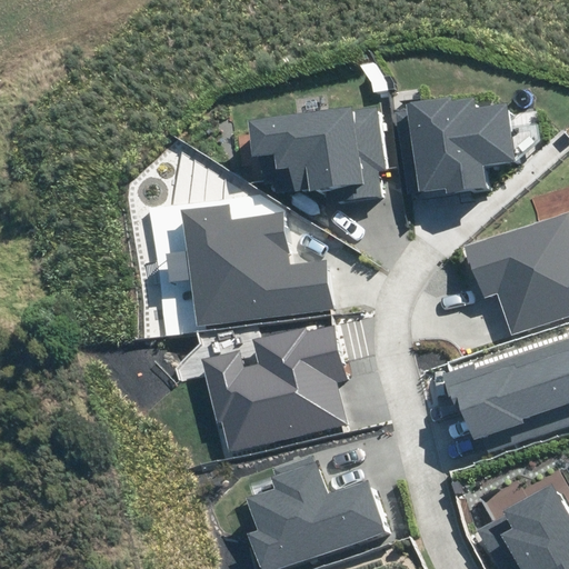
[(483,166),(515,161),(507,105),(475,109),(473,99),(452,102),(451,96),(405,102),(418,191),(443,188),(445,193),(487,188),(483,166)]
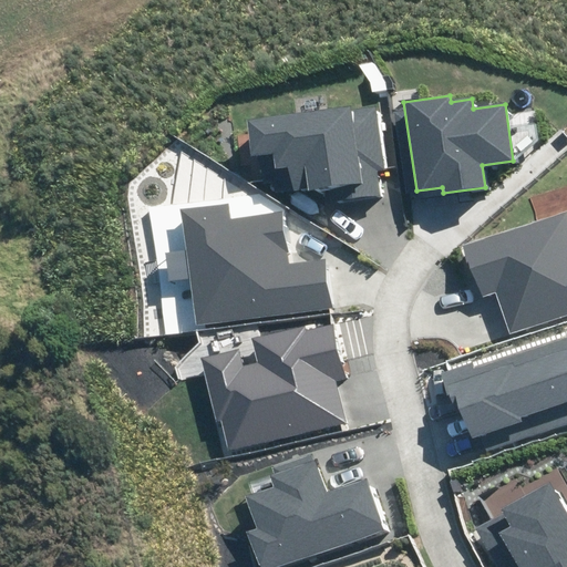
[(339,202),(381,196),(377,169),(384,168),(374,104),(247,122),(251,155),(272,152),(275,166),(285,165),(288,188),(308,185),(309,189),(337,186),(339,202)]
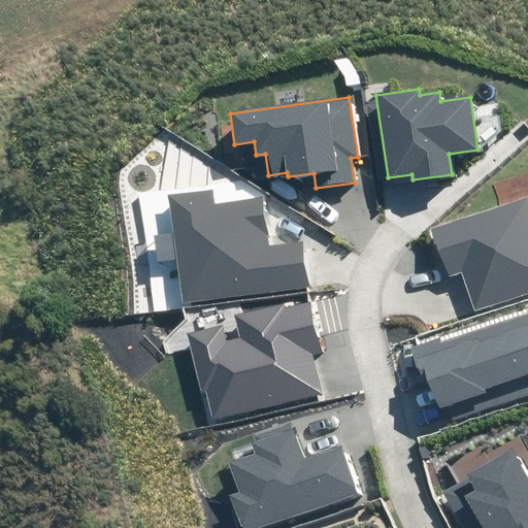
[(210,189),(169,194),(184,304),(310,287),(304,239),(269,244),(263,197),(212,204),(210,189)]
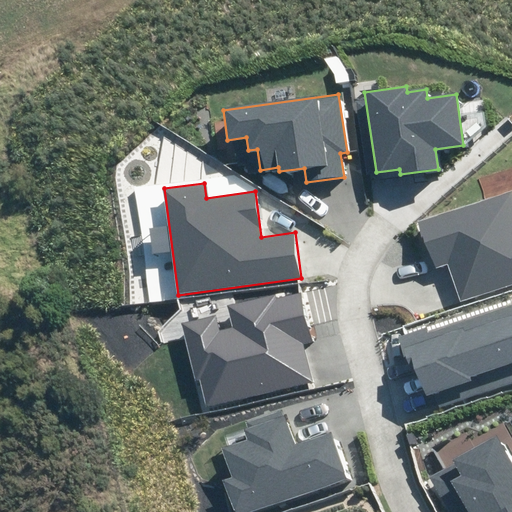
[(461,302),(511,284),(511,191),(418,222),(434,269),(449,264),(461,302)]
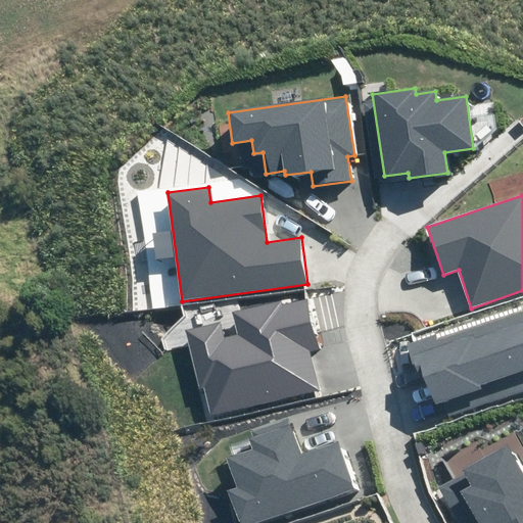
[(219,322),(185,330),(199,389),(205,387),(212,416),(320,389),(310,350),(320,348),(307,299),(280,305),(279,299),(230,312),(236,334),(223,338),(219,322)]
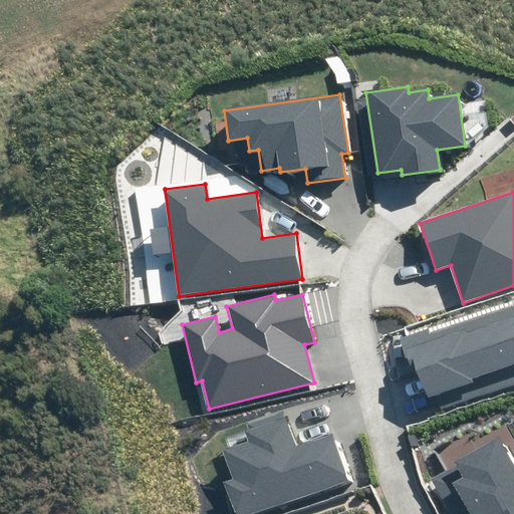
[(440,410),(513,383),(513,305),(432,335),(429,327),(399,337),(410,368),(416,365),(428,399),(435,397),(440,410)]
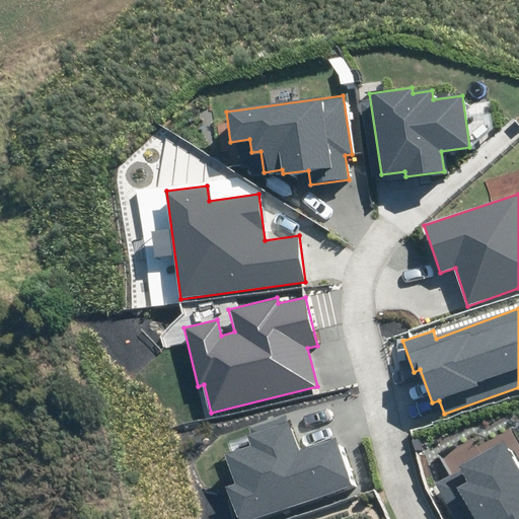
[(234,485),(226,488),(236,518),(254,518),(351,487),(335,438),(298,450),(285,414),(249,426),(252,434),(247,436),(250,445),(224,454),(234,485)]
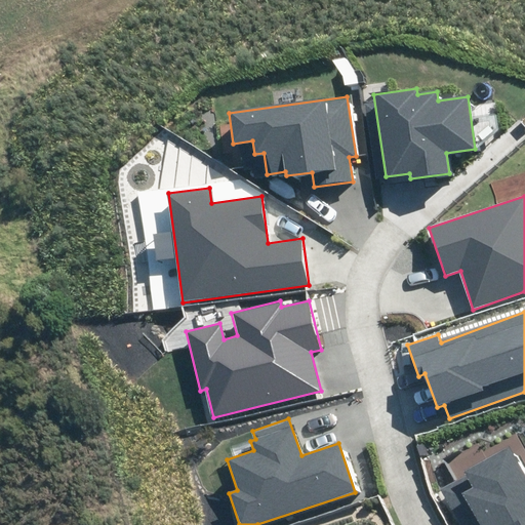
[(524,524),(524,479),(507,447),(462,471),(466,475),(440,489),(459,524),(524,524)]
